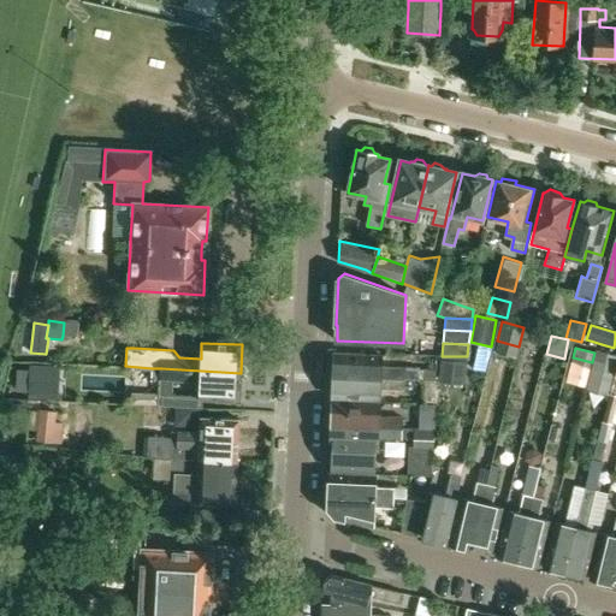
[(403,377),(403,379),(418,379),(419,368),(383,366),(383,354),(335,351),(335,373),(403,377)]
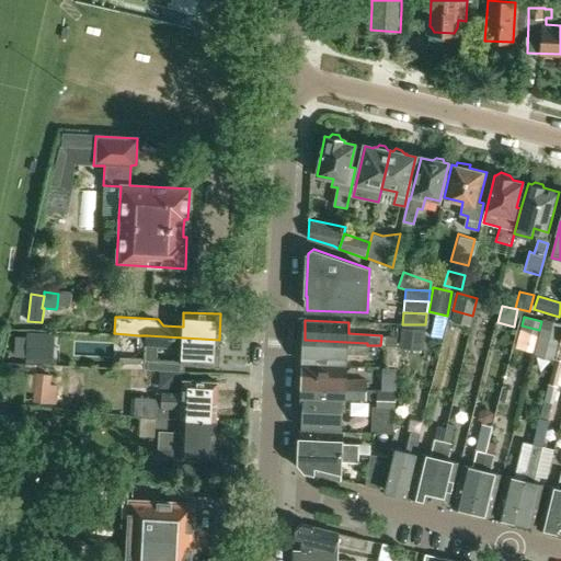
[(542,322),(536,345),(554,350),(560,327),(542,322)]
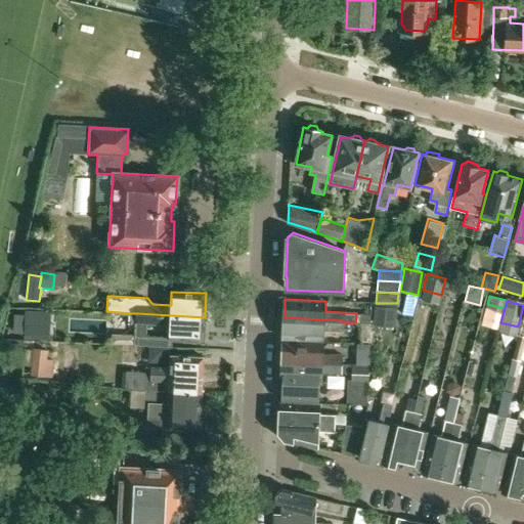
[(25,309),(25,313),(24,334),(24,339),(39,339),(41,310),(25,309)]
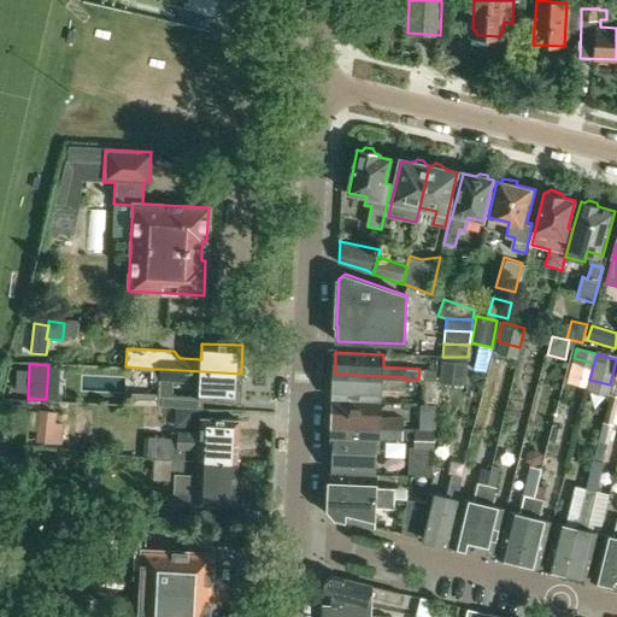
[(616,364),(603,422),(613,424),(616,409),(616,364)]
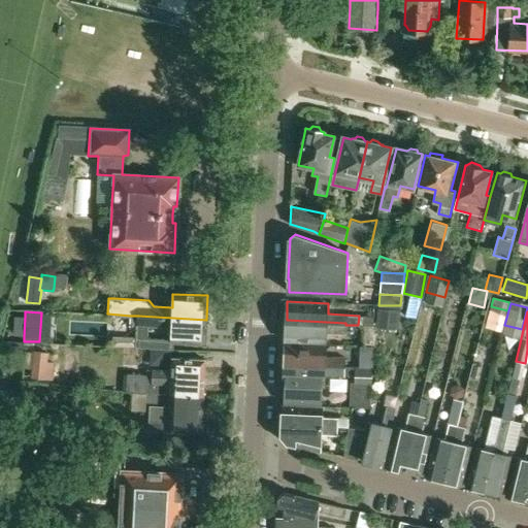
[(205,342),(206,320),(138,316),(131,316),(130,316),(129,326),(137,327),(149,327),(171,329),(170,340),(149,338),(136,338),(136,348),(174,350),(175,341),(205,342)]
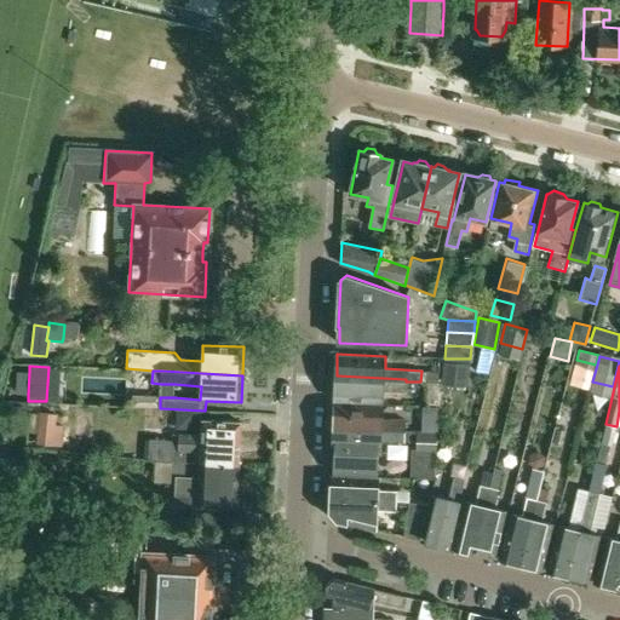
[(406,390),(406,382),(406,379),(337,375),(336,400),(383,402),(384,389),(406,390)]
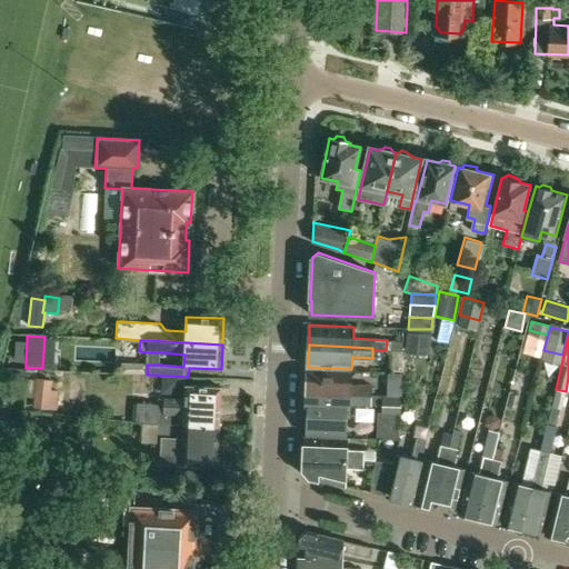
[(307,370),(307,392),(371,395),(371,385),(351,385),(351,371),(307,370)]
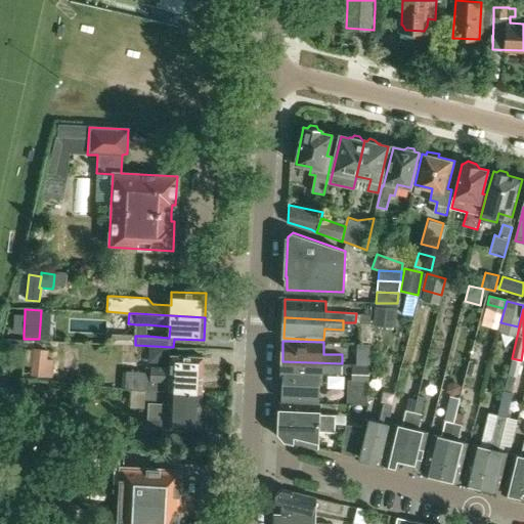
[(30,375),(46,376),(47,359),(48,350),(32,349),(30,375)]
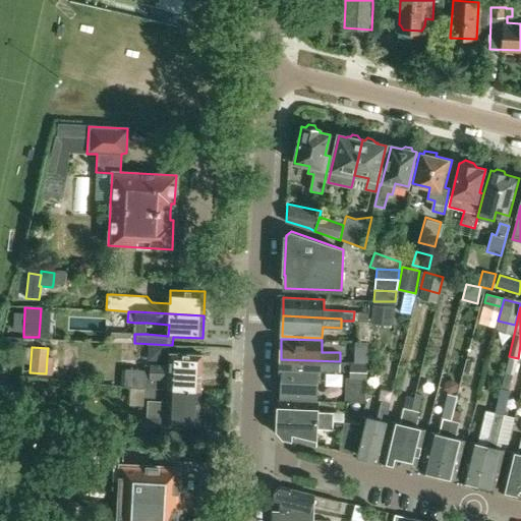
[(354,352),(353,362),(364,362),(364,353),(354,352)]
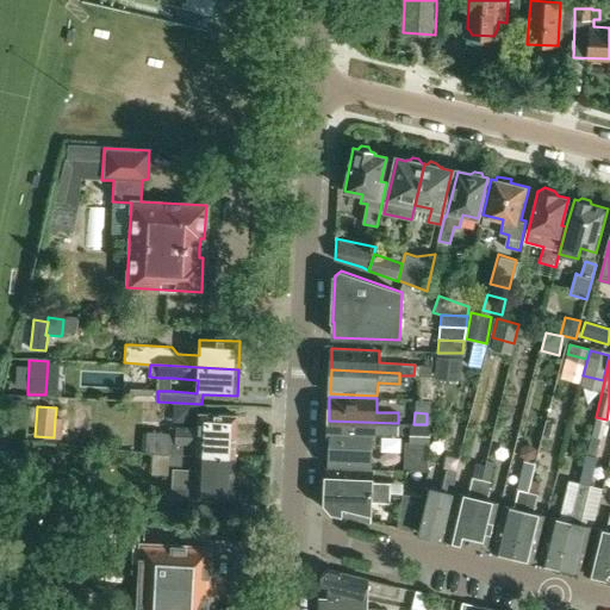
[(174,454),(182,454),(182,444),(195,444),(195,455),(234,456),(235,415),(198,414),(198,427),(175,427),(174,433),(169,433),(144,431),(144,453),(155,453),(168,453),(174,454)]
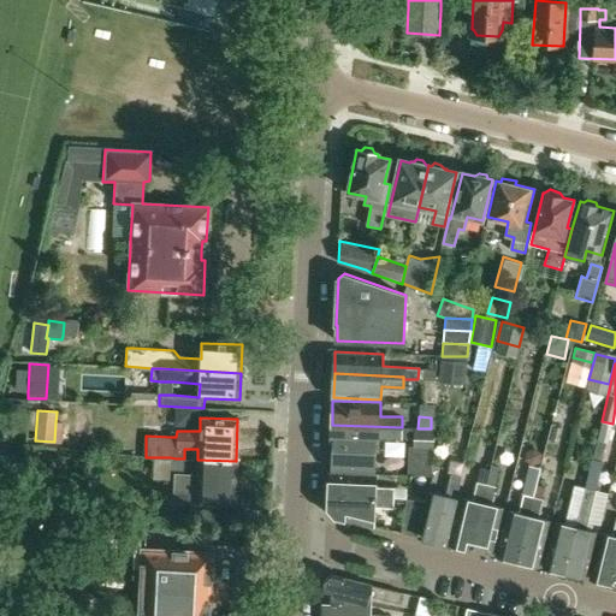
[(375,449),(379,449),(379,438),(413,439),(413,448),(408,448),(407,475),(431,475),(433,430),(431,430),(431,428),(418,428),(402,427),(332,425),(331,448),(335,448),(333,469),(374,471),(375,449)]
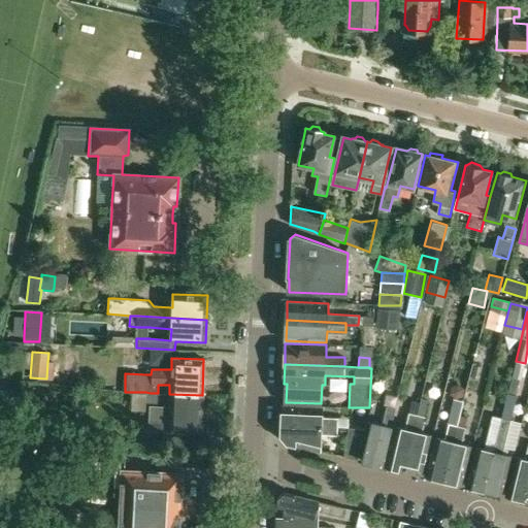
[(32,395),(32,385),(22,385),(22,395),(32,395)]
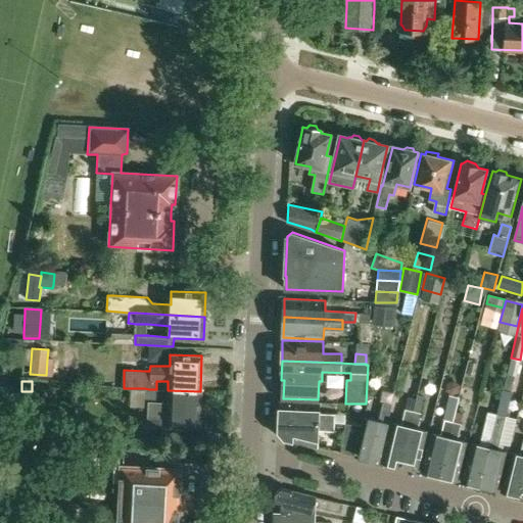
[(200,391),(168,390),(167,401),(155,401),(156,389),(149,389),(148,406),(148,415),(147,426),(167,427),(199,429),(200,391)]
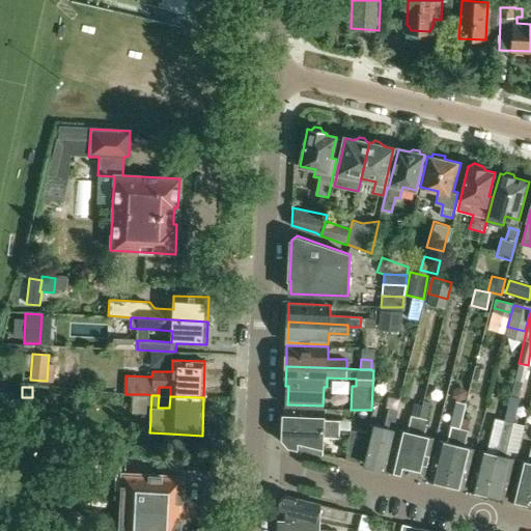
[(425,400),(424,404),(421,418),(428,420),(432,402),(425,400)]
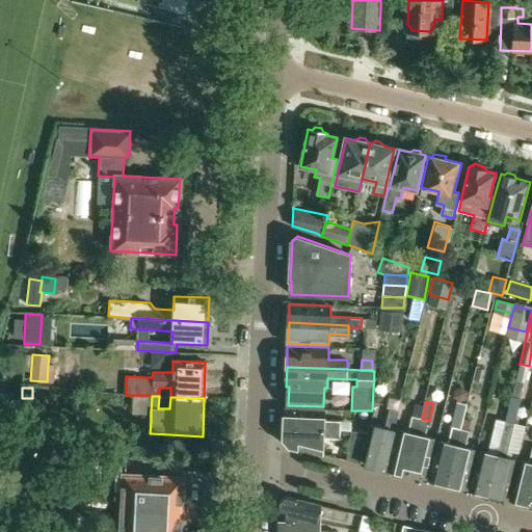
[(284,407),(283,427),(340,429),(340,420),(323,419),(324,410),(284,407)]
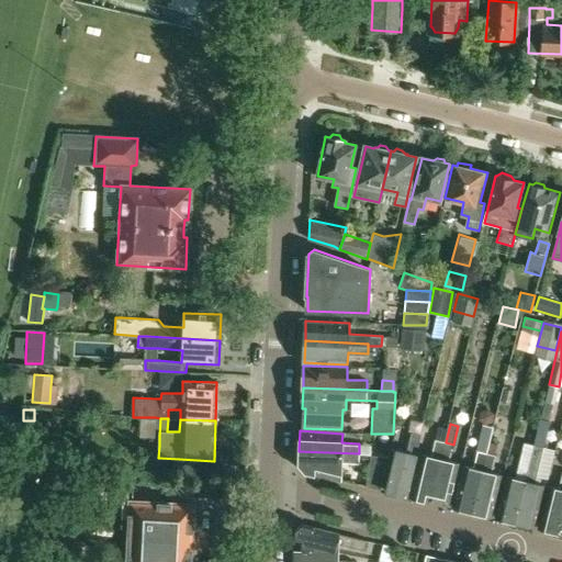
[(396,450),(386,491),(388,492),(393,493),(404,495),(406,496),(422,436),(412,434),(406,452),(396,450)]
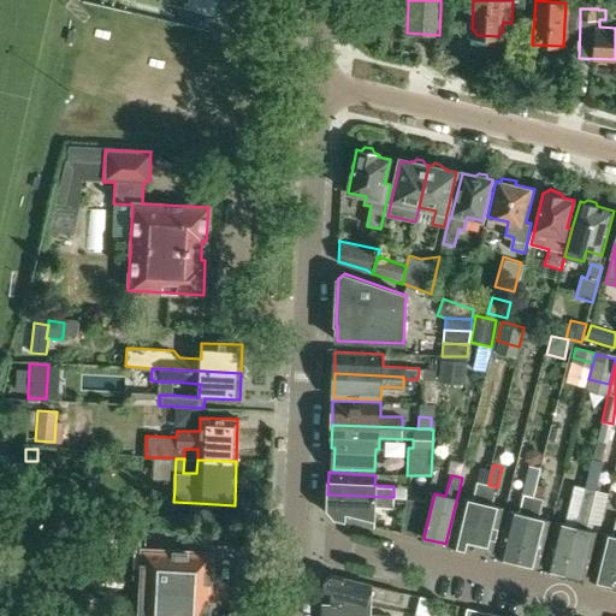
[(450,545),(473,550),(473,549),(489,485),(478,483),(473,502),(461,498),(450,545)]
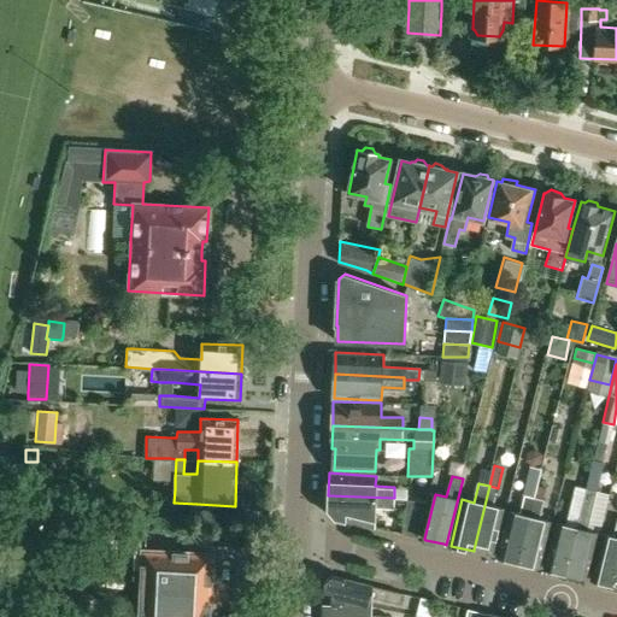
[(489,486),(474,550),(493,554),(504,510),(494,507),(498,488),(489,486)]
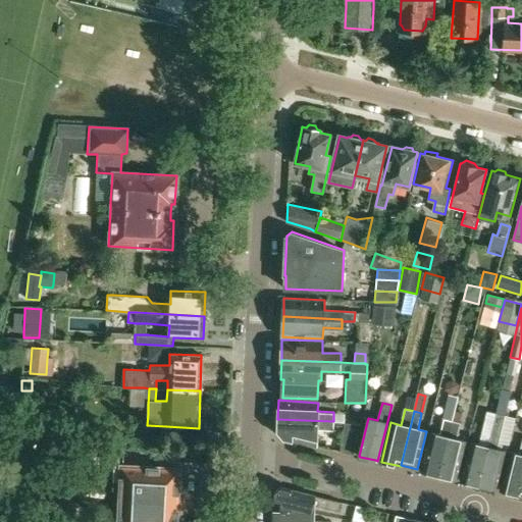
[(478,484),(491,430),(496,415),(486,413),(479,445),(470,442),(460,480),(478,484)]
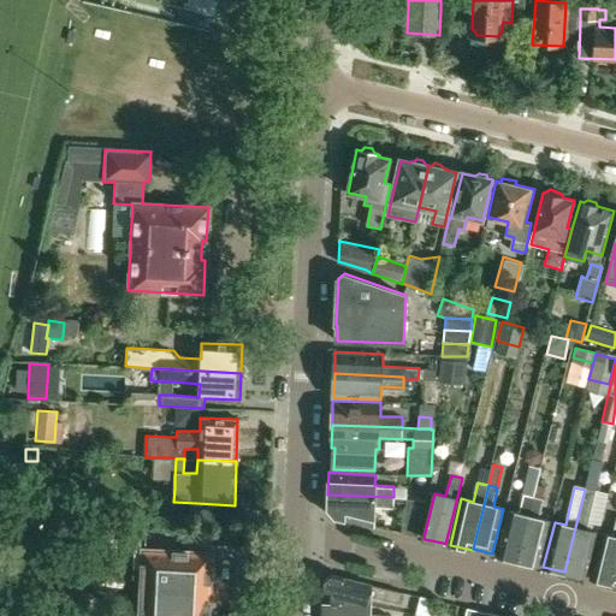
[(564,572),(587,578),(598,533),(586,531),(596,493),(585,490),(580,508),(564,572)]
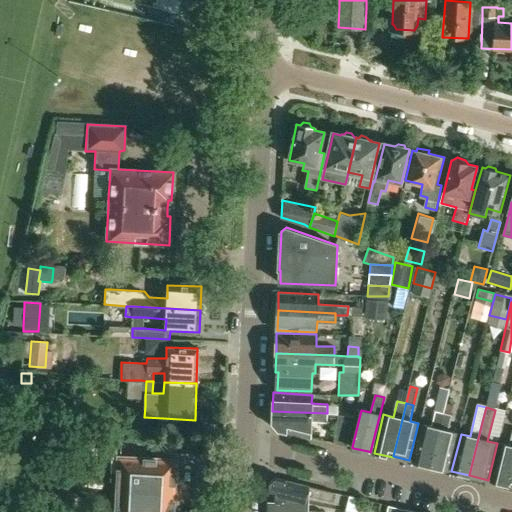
[(422,425),(413,462),(431,466),(444,412),(436,410),(432,427),(422,425)]
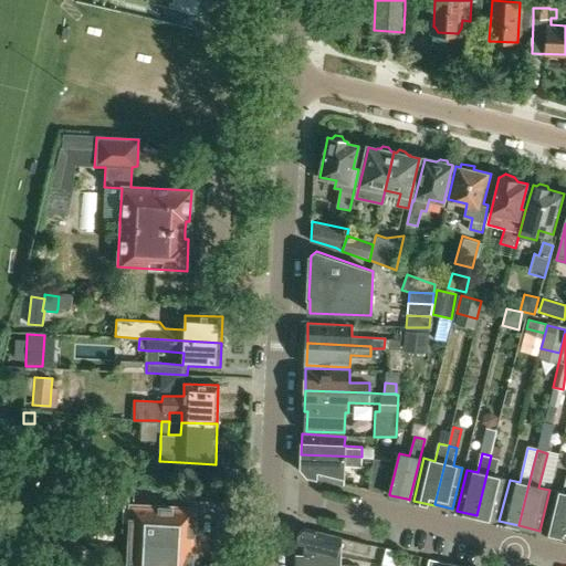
[(301,454),(301,468),(306,473),(343,483),(343,465),(360,467),(362,457),(301,454)]
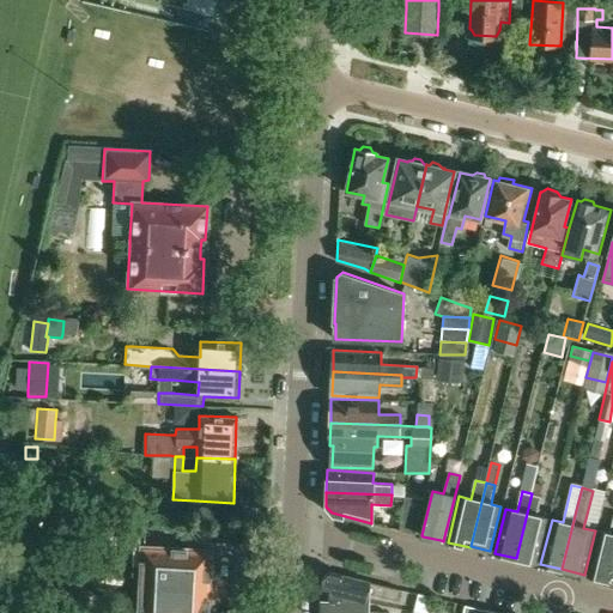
[(532,493),(516,558),(536,564),(547,519),(536,516),(541,496),(532,493)]
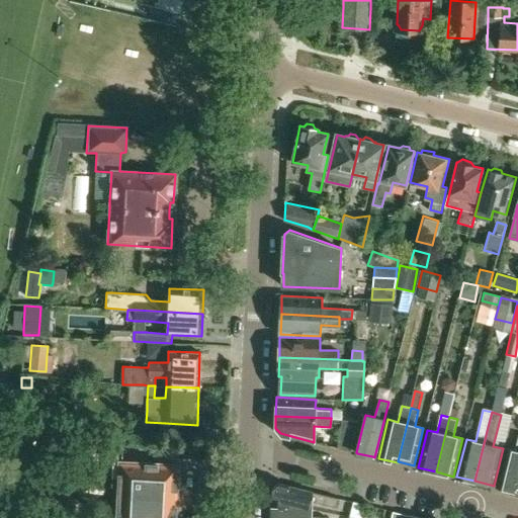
[(341,419),(337,447),(350,451),(357,421),(341,419)]
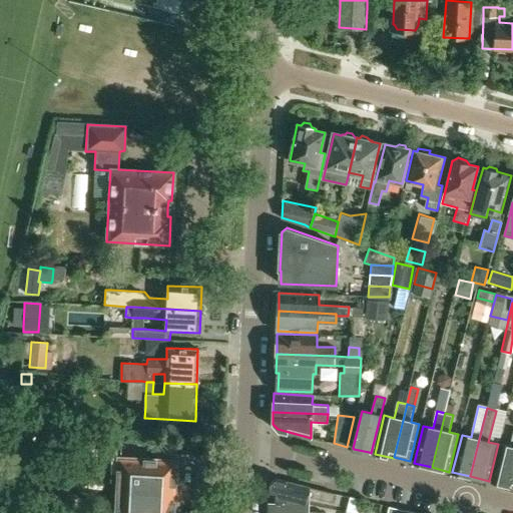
[(62,417),(56,442),(76,447),(82,422),(62,417)]
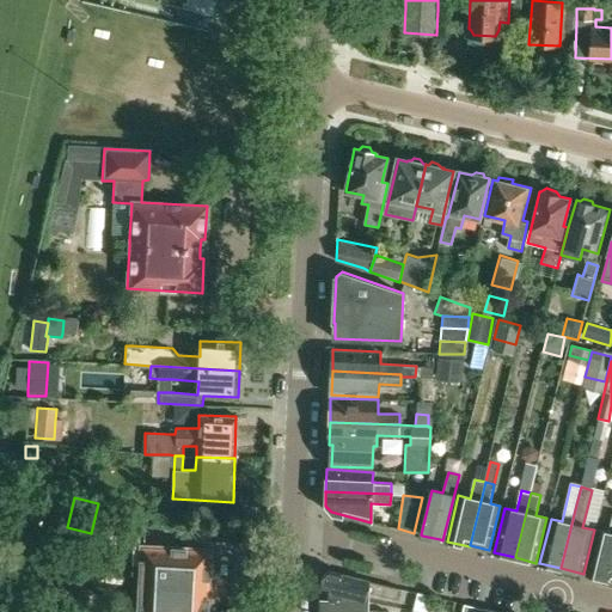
[(587,575),(609,580),(611,565),(611,519),(609,533),(598,531),(587,575)]
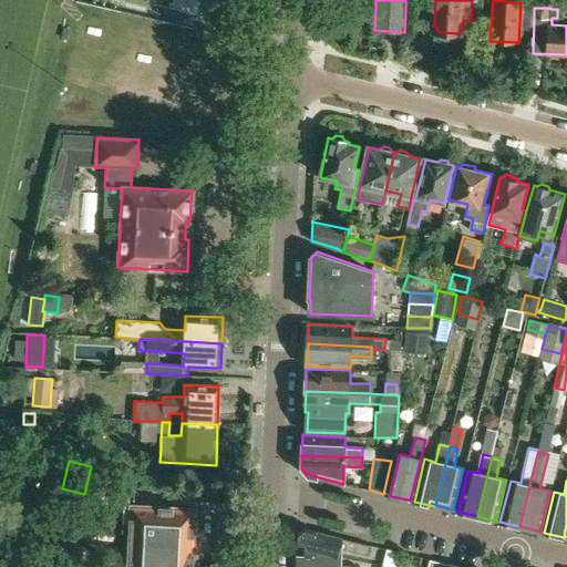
[(130,504),(127,542),(194,544),(195,507),(130,504)]
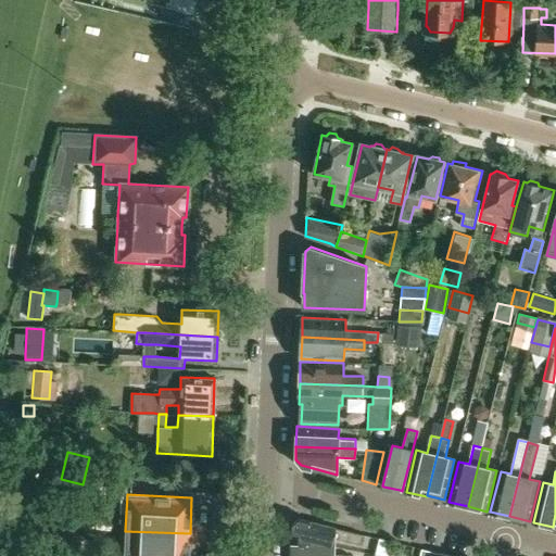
[(333,539),(340,540),(359,544),(362,533),(358,533),(300,517),(292,523),(291,542),(333,544),(333,539)]
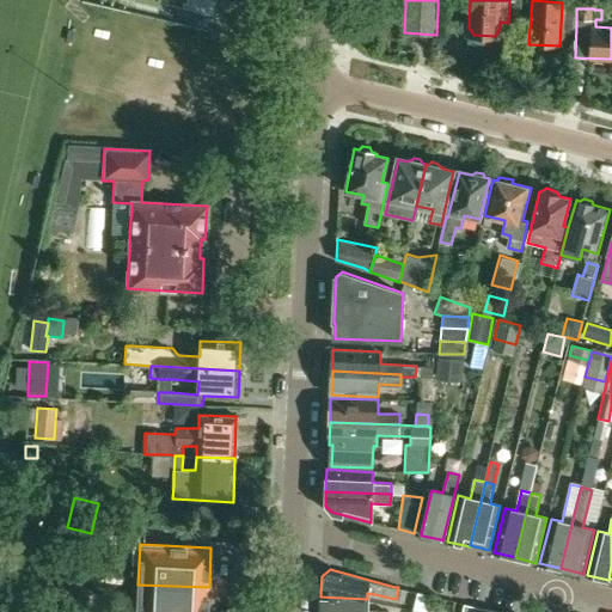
[(56,580),(51,601),(75,606),(80,583),(56,580)]
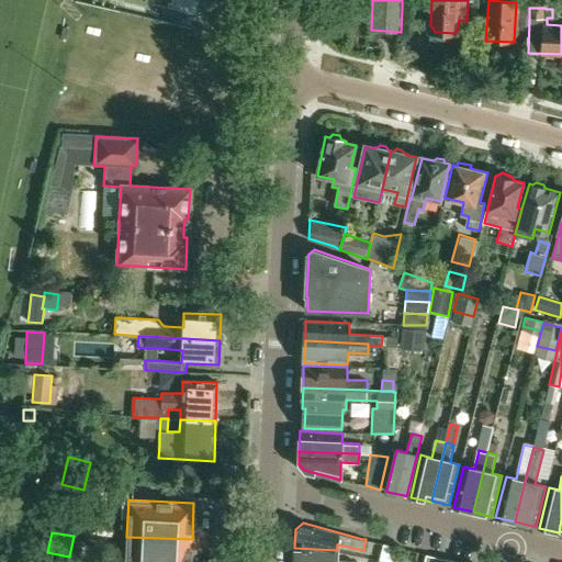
[(190,561),(192,539),(126,537),(125,561),(190,561)]
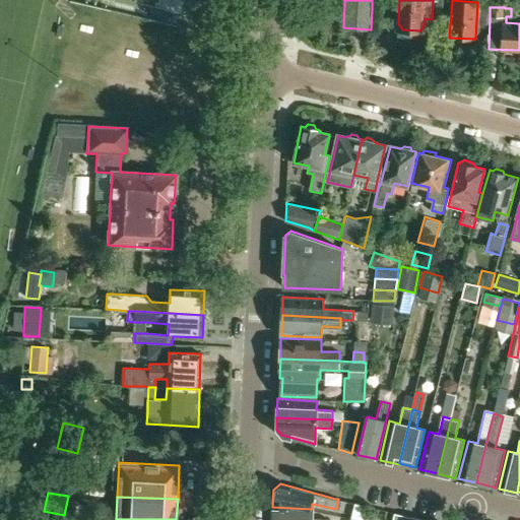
[(312,509),(272,507),(271,519),(327,519),(312,518),(312,509)]
